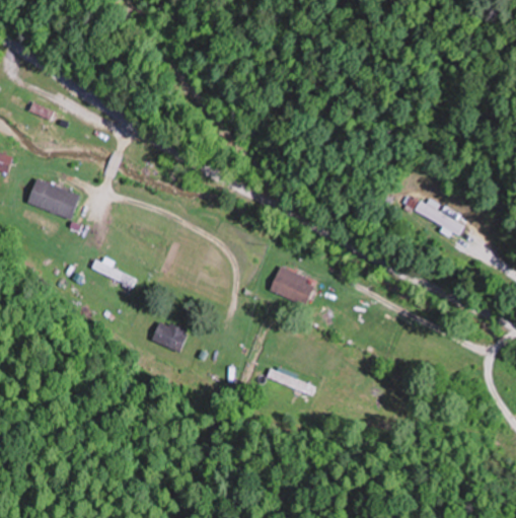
[(8,101),(50,117),(53,108),(11,92),(8,101)]
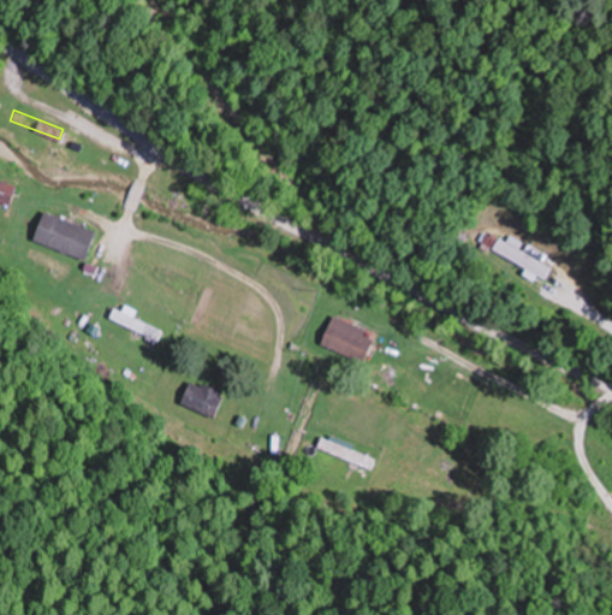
[(0,201),(12,201),(12,182),(0,182),(0,201)]
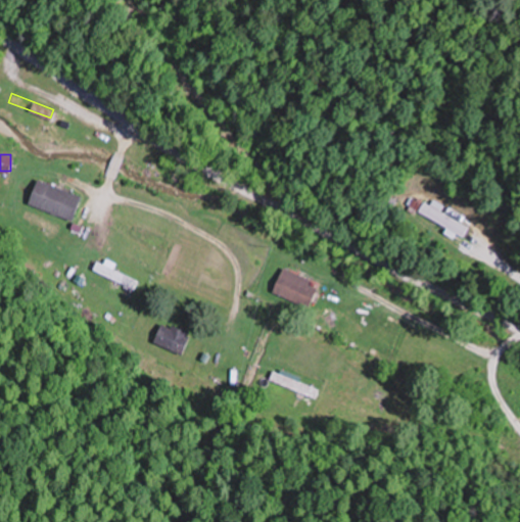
[(28,202),(72,220),(82,194),(37,178),(28,202)]
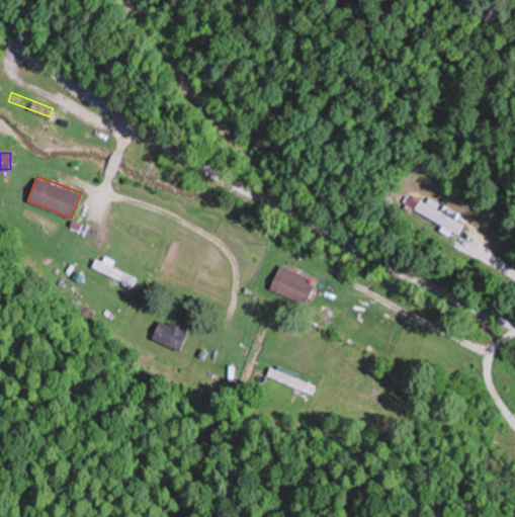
[(470,230),(432,206),(426,217),(464,240),(470,230)]
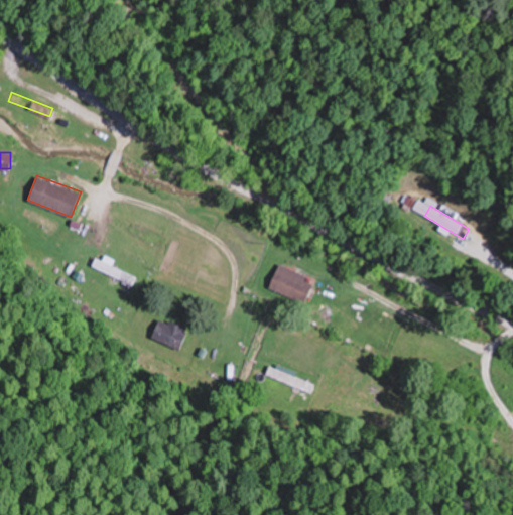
[(277,264),(267,287),(303,303),(313,280),(277,264)]
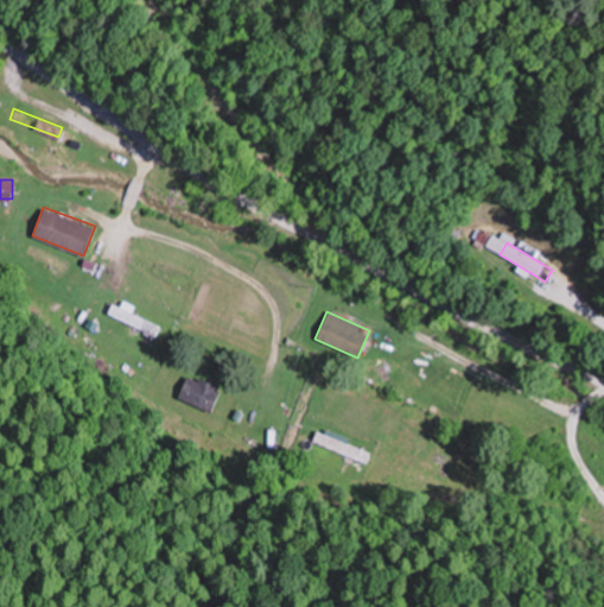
[(218,385),(184,374),(176,402),(210,412),(218,385)]
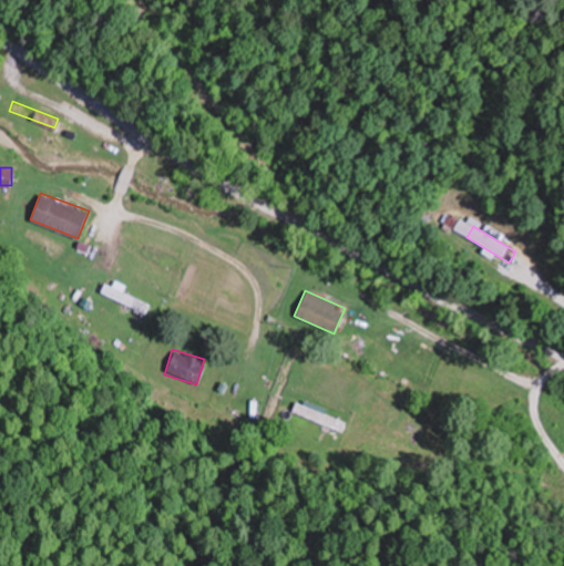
[(327,429),(288,414),(285,424),(324,439),(327,429)]
